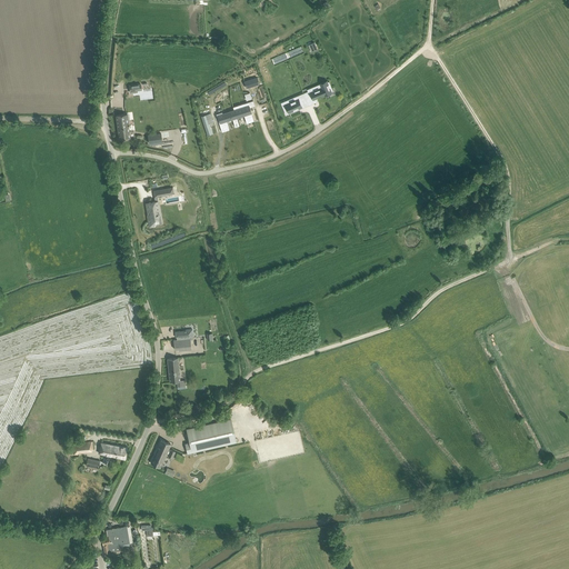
[(310,90),(303,93),(307,99),(312,97),(312,98),(313,98),(313,99),(316,98),(325,95),(326,96),(331,92),(331,91),(333,91),(329,81),(327,82),(327,81),(320,83),(322,88),(311,92),(310,90)]
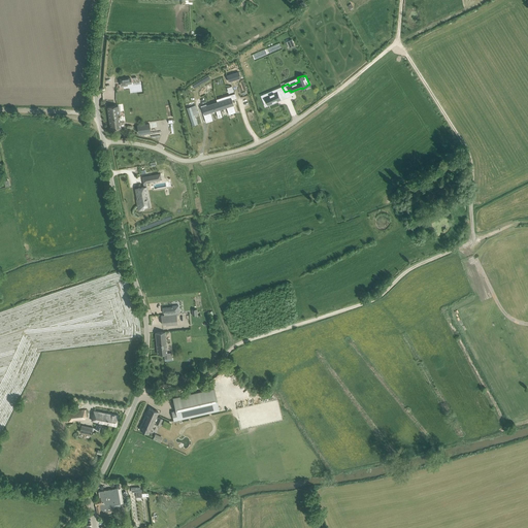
[(276,91),(265,96),(268,105),(272,103),(278,100),(281,99),(281,98),(278,94),(285,92),(282,87),(275,89),(276,91)]
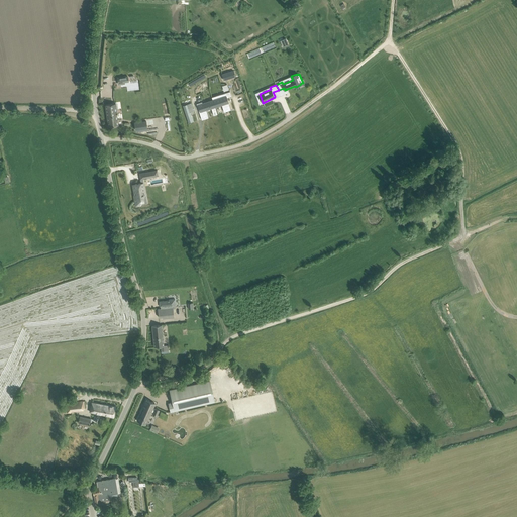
[(225,93),(211,97),(212,100),(213,100),(215,107),(221,105),(224,112),(230,110),(228,102),(227,103),(226,101),(227,100),(225,93)]
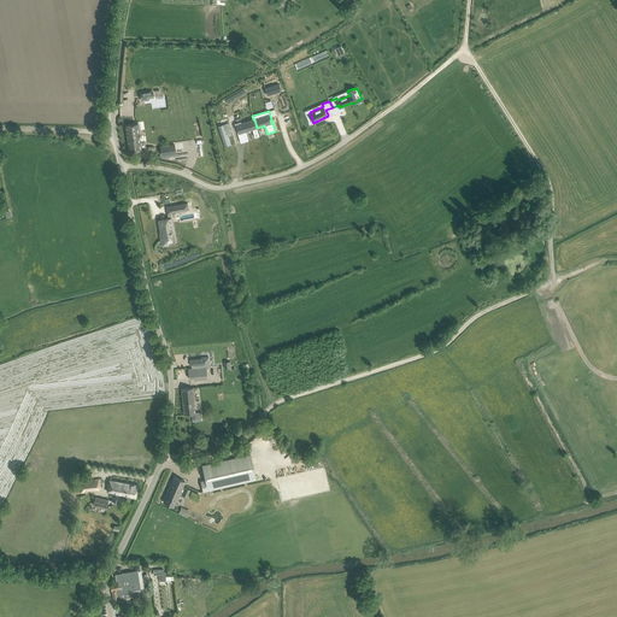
[(241,122),(234,124),(236,129),(238,129),(239,134),(238,134),(240,144),(248,141),(246,131),(252,129),(254,137),(259,136),(257,128),(254,119),(253,119),(241,123),(241,122)]
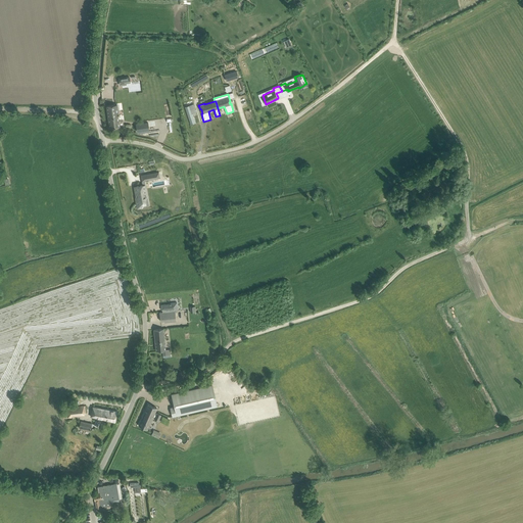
[(116,104),(111,105),(106,106),(109,128),(120,127),(116,104)]
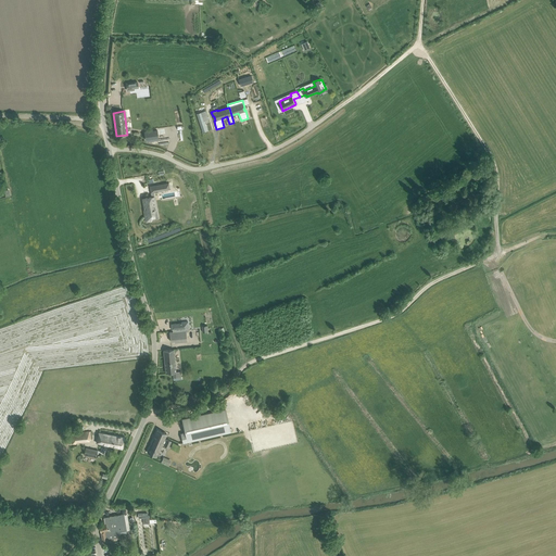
[(205,111),(197,114),(201,129),(206,128),(203,121),(209,119),(205,111)]
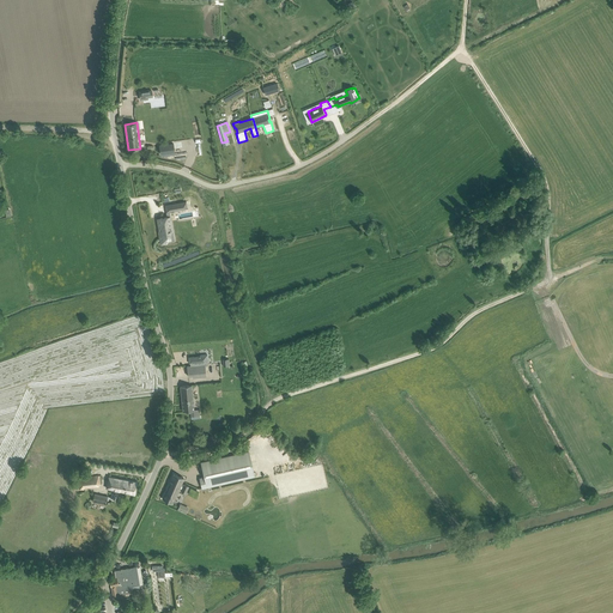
[(159,146),(161,155),(175,152),(174,144),(159,146)]
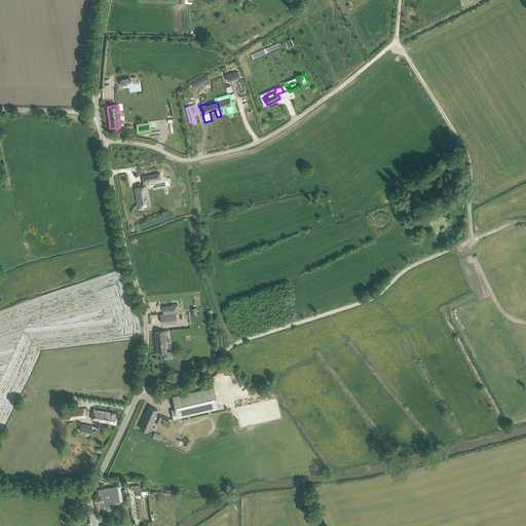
[(159,173),(142,176),(143,182),(149,181),(148,179),(154,178),(154,180),(160,179),(159,173)]
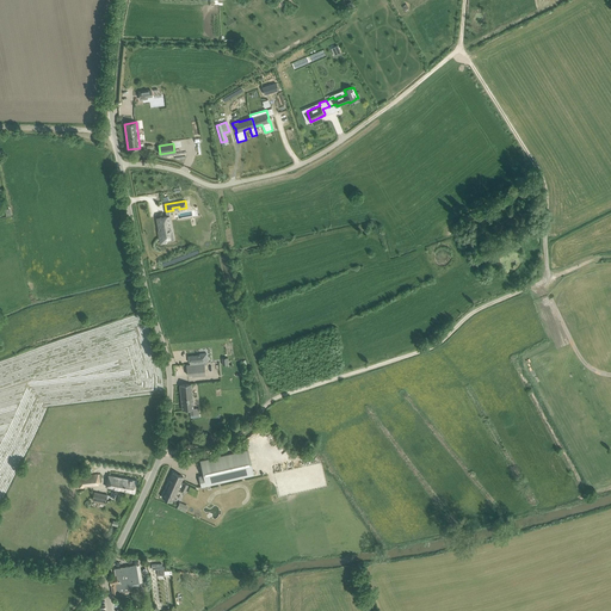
[(160,217),(158,218),(158,221),(159,227),(159,226),(160,230),(159,232),(160,238),(170,236),(168,230),(170,230),(171,229),(168,216),(160,217)]
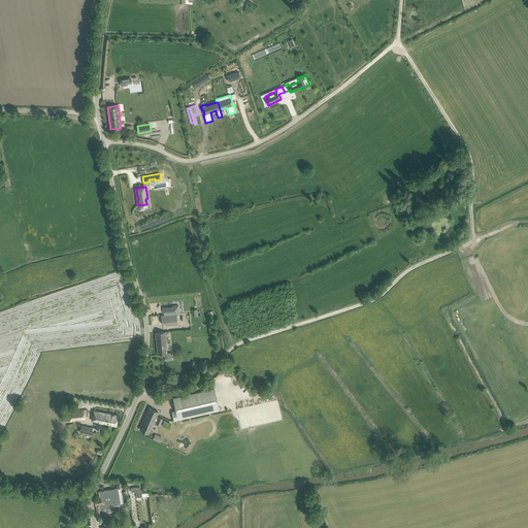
[(177,323),(176,314),(161,315),(162,324),(177,323)]
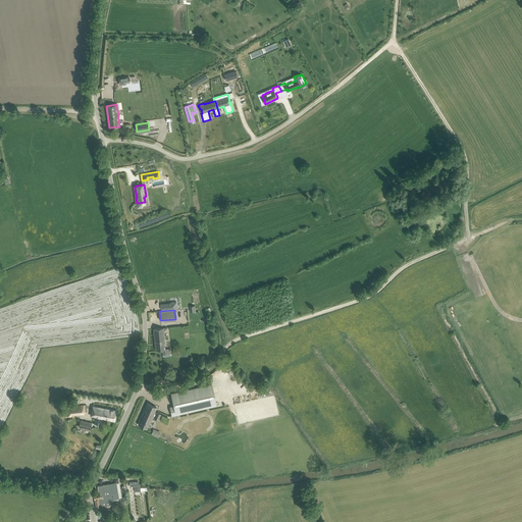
[(163,328),(153,329),(155,350),(162,350),(163,355),(170,354),(169,349),(165,349),(163,328)]
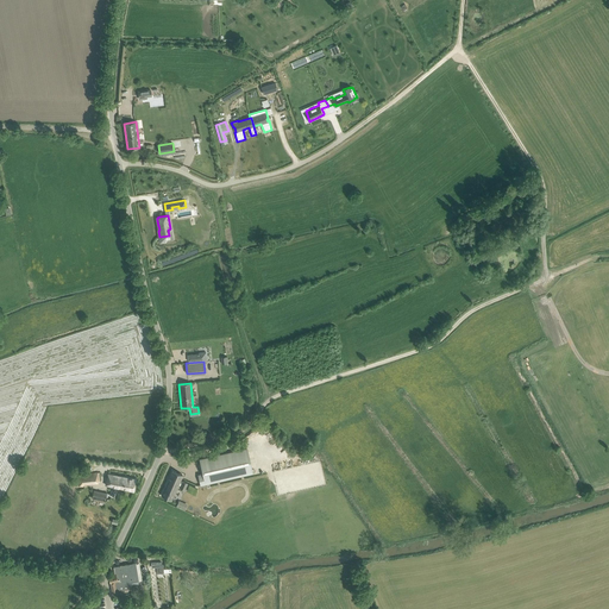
[(199,475),(201,484),(252,472),(246,449),(200,459),(203,473),(199,475)]
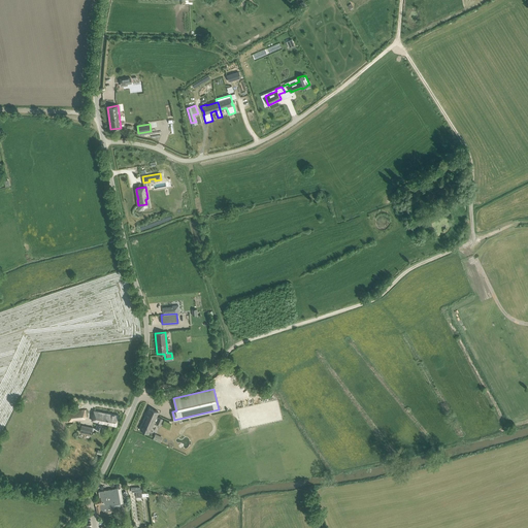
[(145,417),(139,429),(149,433),(154,421),(156,422),(156,423),(160,425),(163,419),(158,417),(158,418),(156,417),(159,411),(150,407),(150,408),(145,417)]
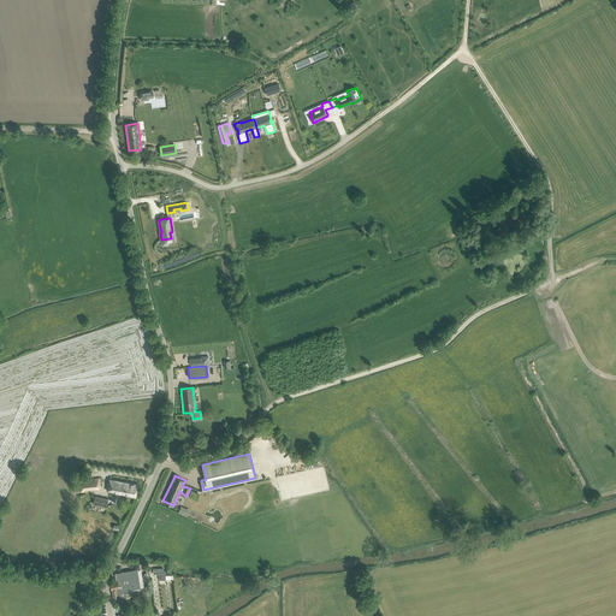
[(80,492),(84,491),(84,490),(100,489),(99,486),(101,486),(100,478),(78,480),(80,492)]
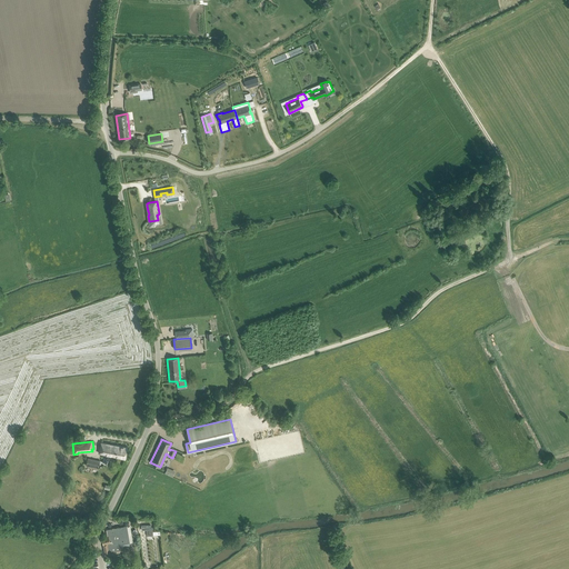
[(100,442),(99,447),(102,448),(100,455),(112,457),(119,458),(125,459),(127,448),(121,447),(102,442),(100,442)]
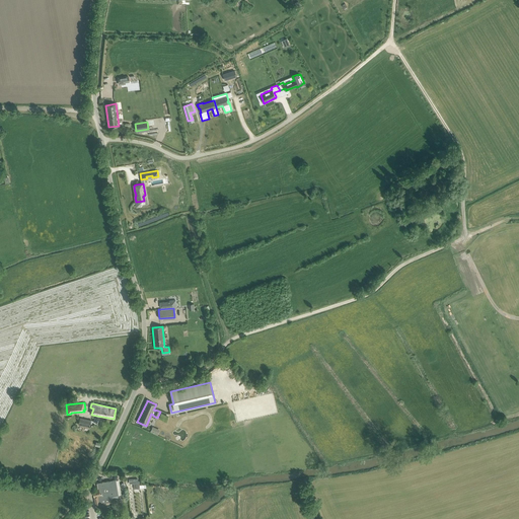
[(79,421),(78,425),(89,427),(91,420),(80,418),(79,421)]
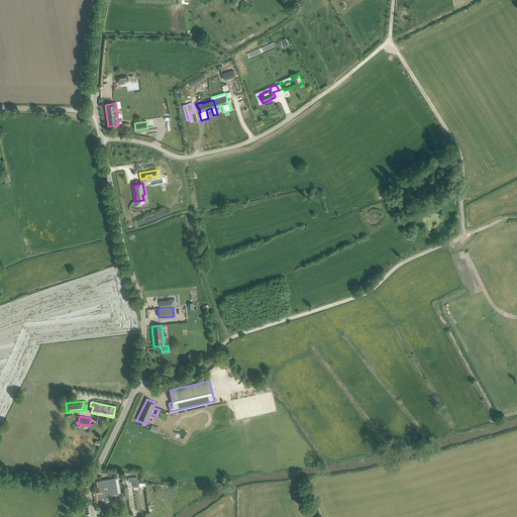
[(159,433),(161,427),(153,424),(150,429),(159,433)]
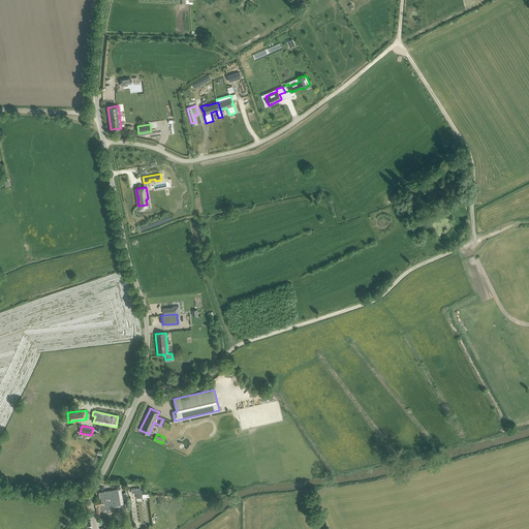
[(139,488),(131,489),(131,493),(136,493),(136,498),(142,498),(142,497),(149,497),(148,494),(142,494),(142,490),(141,490),(141,489),(139,489),(139,488)]
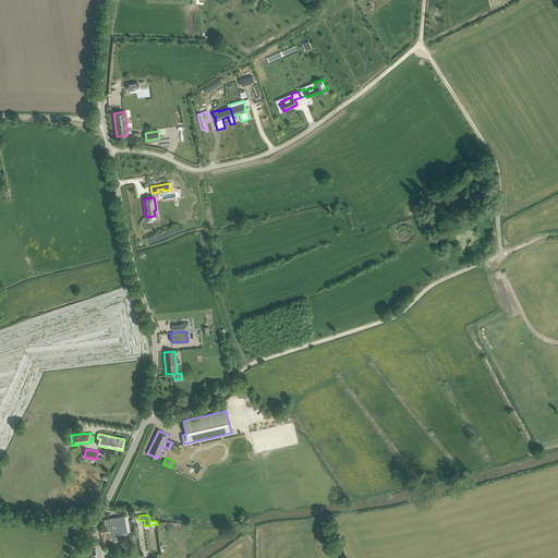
[(106,525),(99,528),(101,534),(101,536),(102,543),(110,541),(120,540),(119,534),(126,532),(123,516),(105,519),(106,525)]
